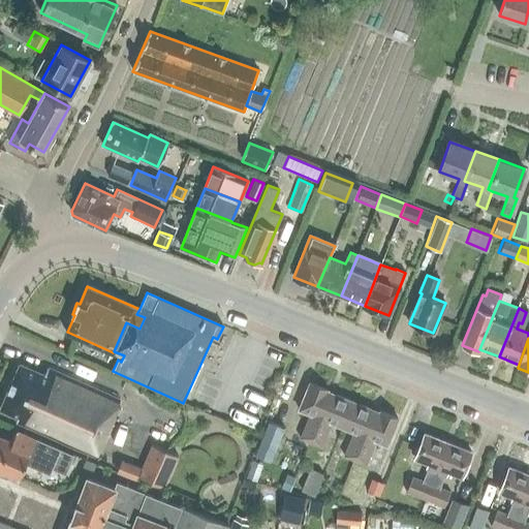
[(95,456),(120,400),(48,368),(44,375),(20,364),(0,408),(0,409),(18,417),(16,422),(95,456)]
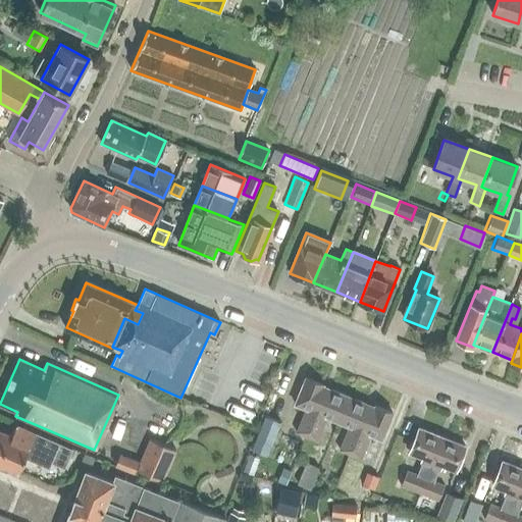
[(308,436),(327,387),(322,386),(323,385),(306,378),(295,405),(307,409),(297,431),(308,436)]
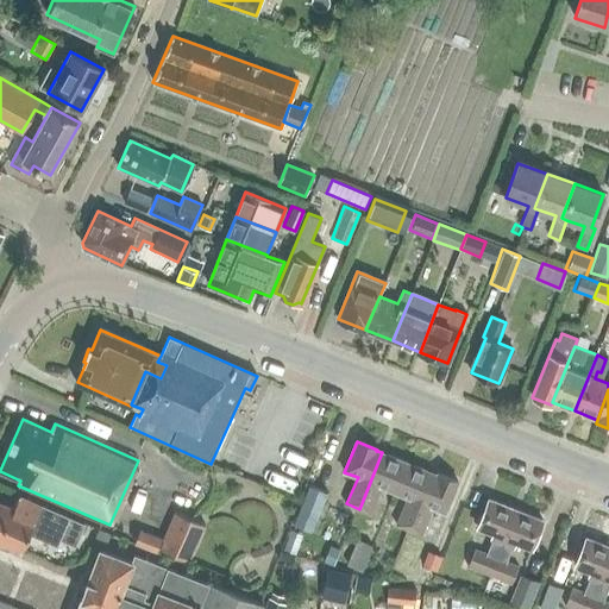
[(395,493),(407,463),(382,452),(359,509),(370,514),(381,487),(395,493)]
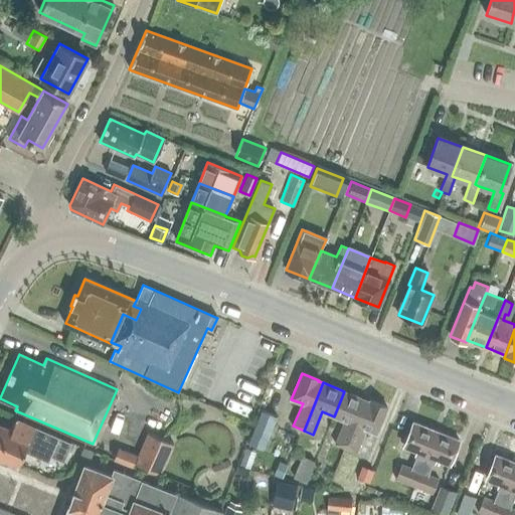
[(346,448),(365,400),(344,391),(334,416),(345,421),(336,444),(346,448)]
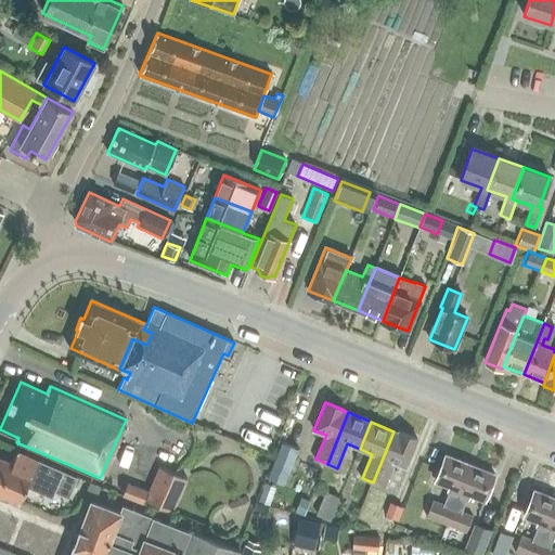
[(405,467),(417,439),(399,431),(398,433),(394,431),(373,482),(384,487),(394,463),(405,467)]
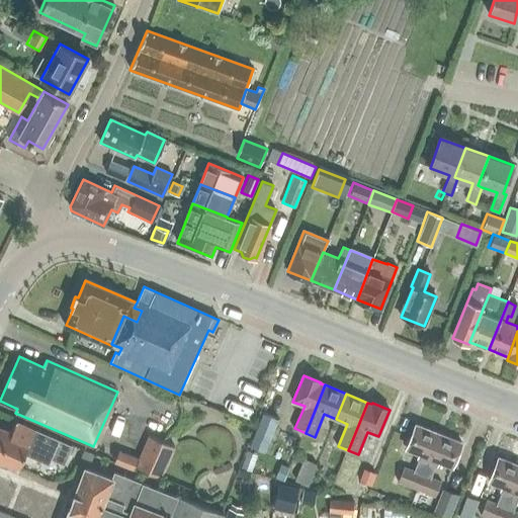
[(265,450),(278,419),(264,413),(250,444),(265,450)]
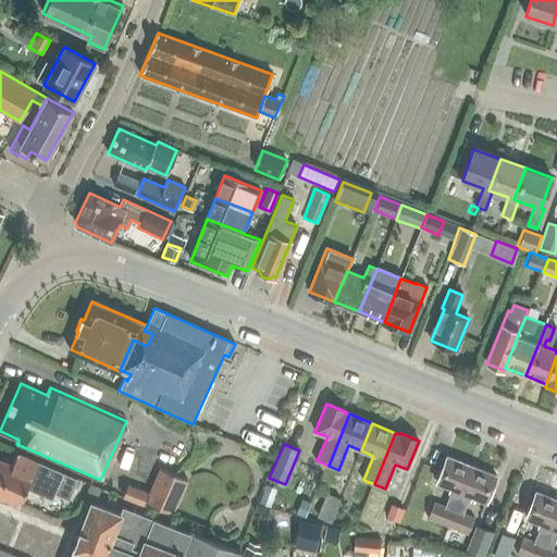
[(69,498),(76,480),(62,473),(17,454),(13,465),(0,459),(0,495),(20,505),(27,487),(52,498),(54,492),(69,498)]
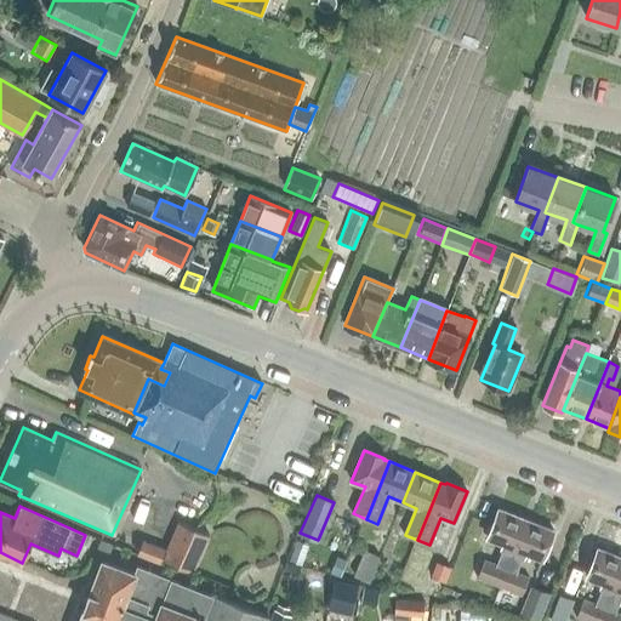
[(500,586),(527,519),(499,510),(488,539),(502,545),(500,550),(502,551),(496,567),(484,562),(478,577),(500,586)]
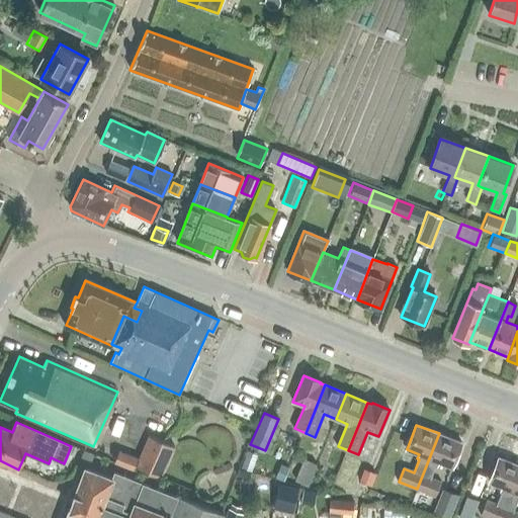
[(451,467),(461,442),(439,433),(417,489),(434,496),(440,483),(430,479),(435,466),(437,466),(439,462),(451,467)]
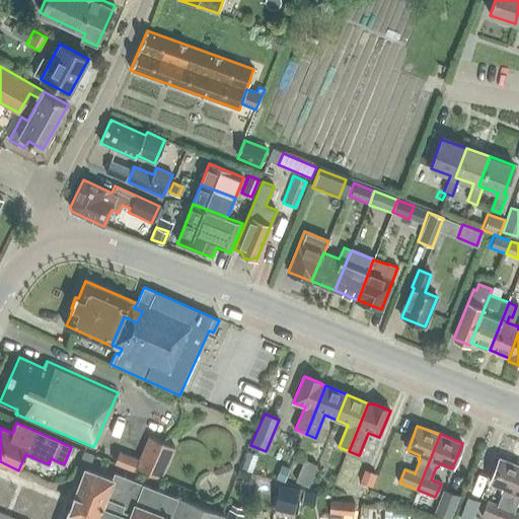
[(134,468),(160,479),(174,447),(147,435),(137,458),(118,451),(113,463),(132,471),(134,468)]
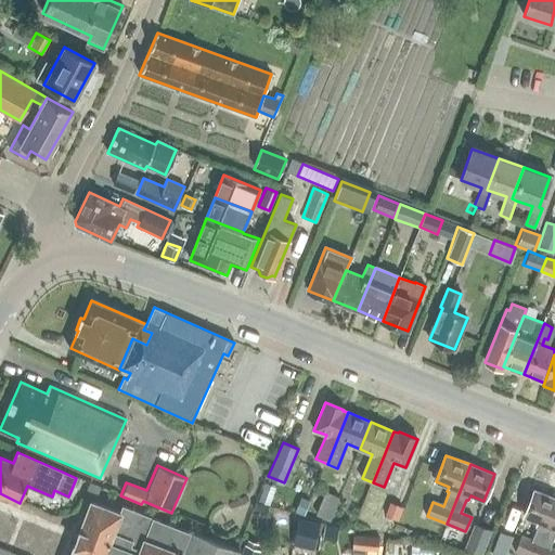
[(269,505),(275,488),(265,482),(258,501),(269,505)]
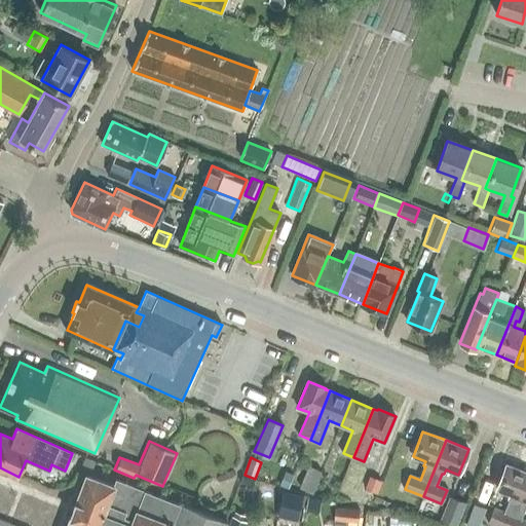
[(498,525),(509,525),(525,482),(525,472),(506,464),(496,489),(509,494),(508,499),(510,500),(504,513),(494,509),(489,522),(498,525)]
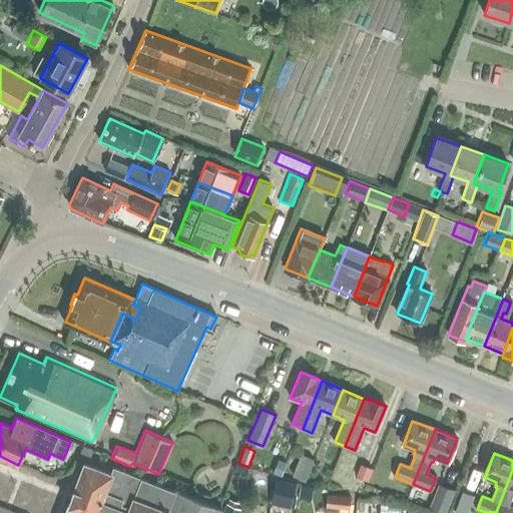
[(300,454),(291,476),(304,482),(313,460),(300,454)]
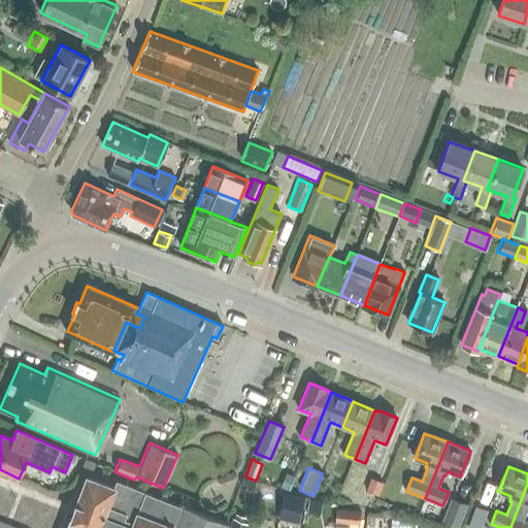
[(289,488),(294,475),(286,472),(282,485),(289,488)]
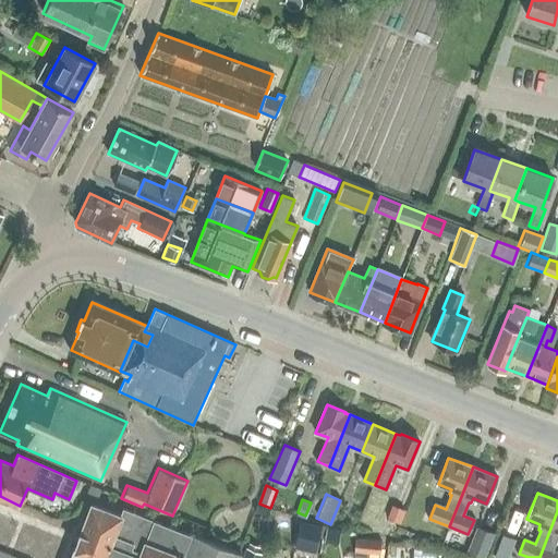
[(183,557),(193,535),(123,509),(121,516),(92,505),(70,557),(183,557)]
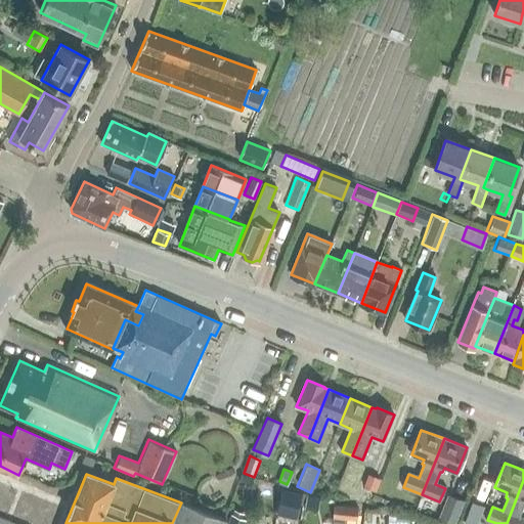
[(367,474),(362,487),(364,488),(375,492),(380,479),(369,475),(367,474)]
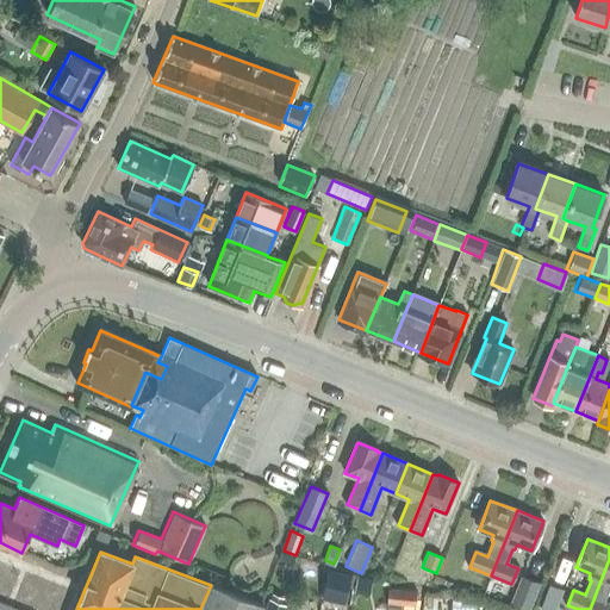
[(609,559),(590,609),(609,609),(609,604),(604,603),(609,587),(609,559)]
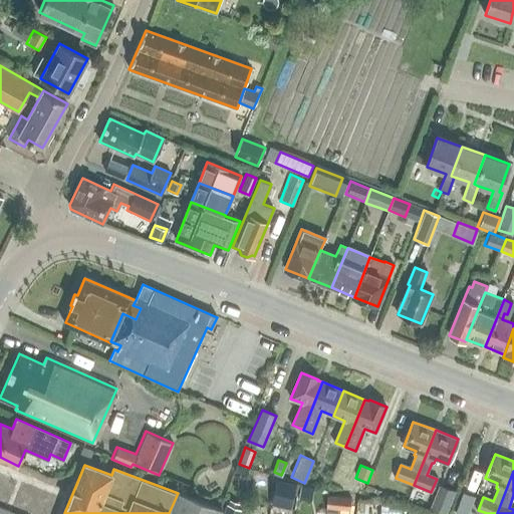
[(276,481),(273,494),(293,499),(296,486),(276,481)]
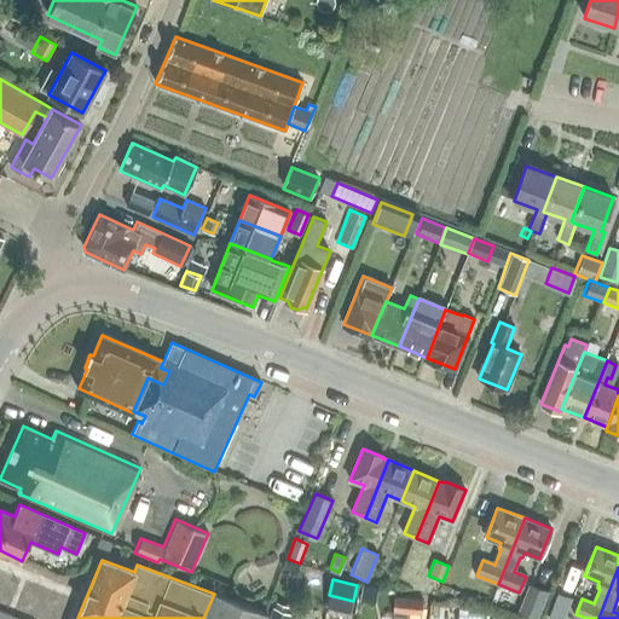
[(536,618),(538,618),(549,591),(530,583),(518,612),(536,618)]
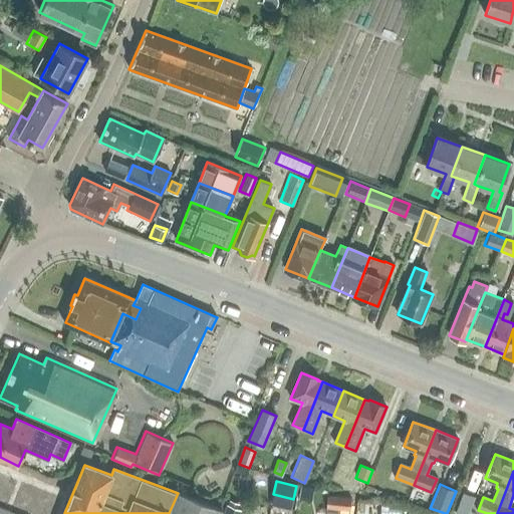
[(220,513),(222,510),(179,492),(170,513),(220,513)]
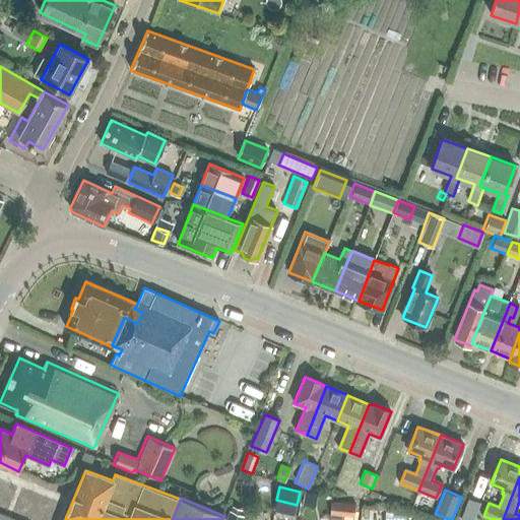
[(472,519),(479,503),(467,498),(459,518),(465,519),(472,519)]
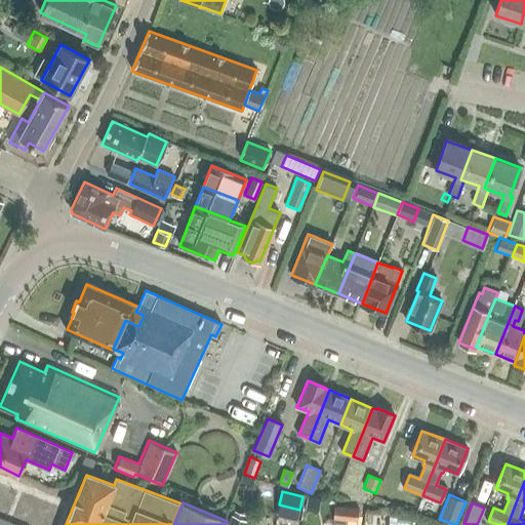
[(332,506),(331,520),(344,521),(357,522),(358,509),(332,506)]
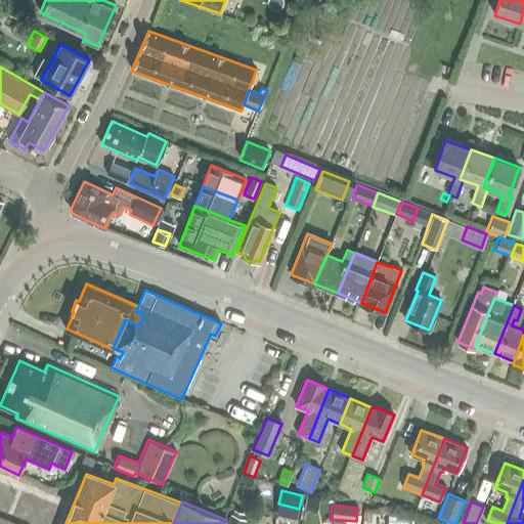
[(244,523),(246,520),(230,514),(225,523),(244,523)]
